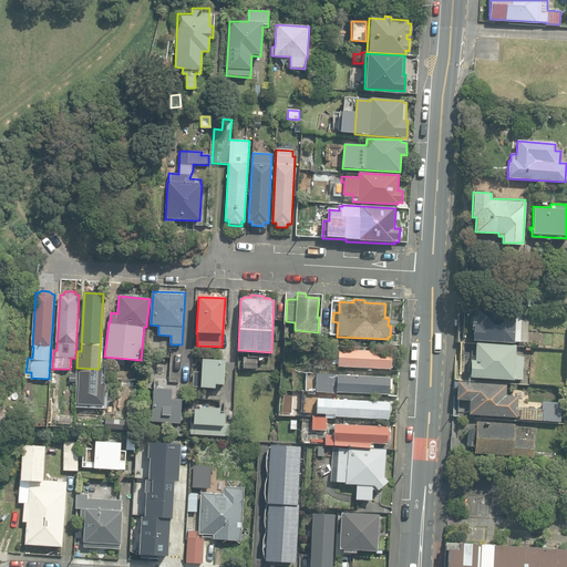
[(527,342),(528,317),(515,316),(516,310),(477,308),(476,321),(472,320),(472,326),(474,326),(473,340),(514,343),(514,342),(527,342)]
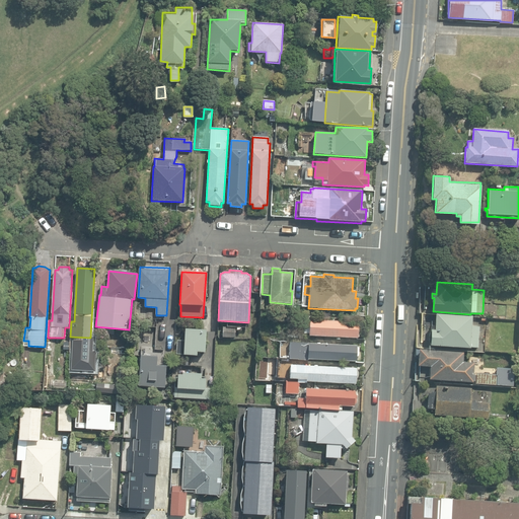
[(289,320),(289,312),(278,311),(278,320),(289,320)]
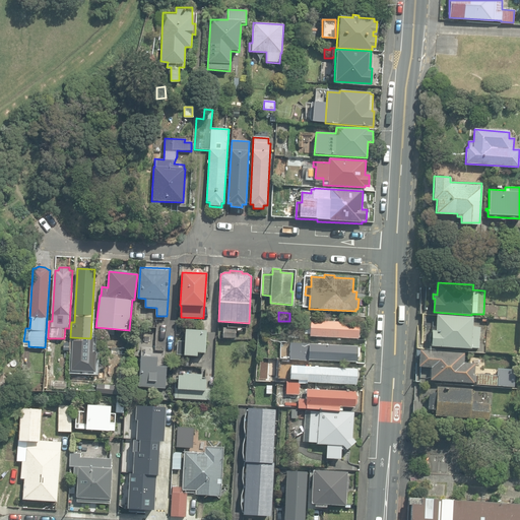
[(431,346),(470,348),(471,347),(478,348),(479,328),(472,327),(473,317),(436,315),(436,316),(424,315),(423,326),(436,326),(436,331),(432,330),(431,346)]
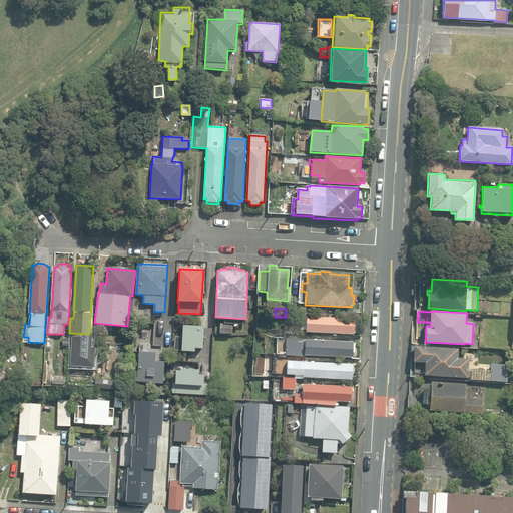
[(306,332),(353,335),(354,319),(302,316),(301,330),(306,330),(306,332)]
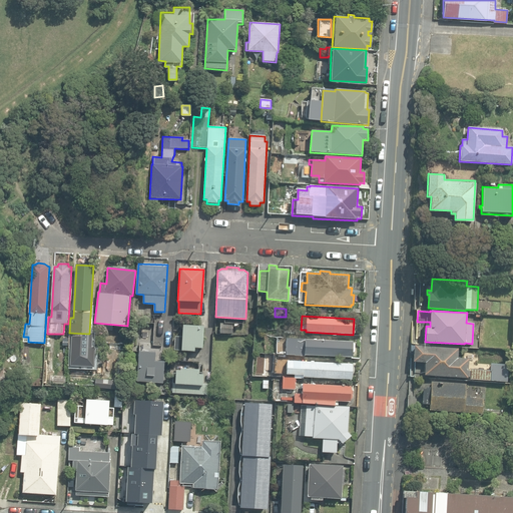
[(219,334),(232,334),(232,324),(220,324),(219,334)]
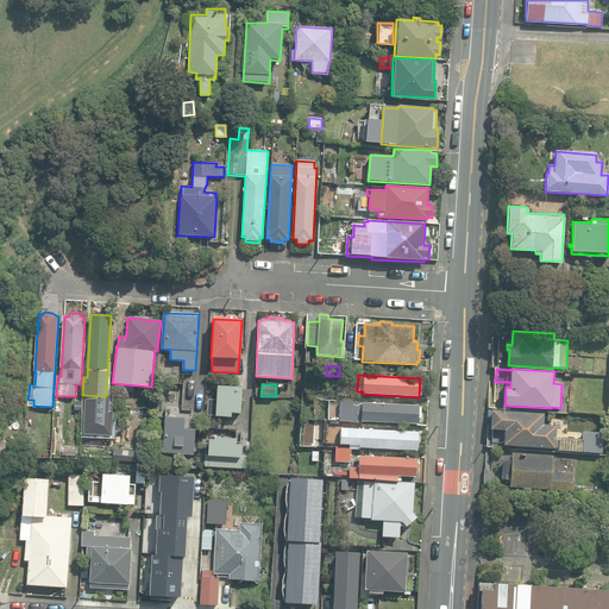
[(240,414),(243,388),(218,385),(217,400),(208,399),(207,415),(231,418),(231,414),(240,414)]
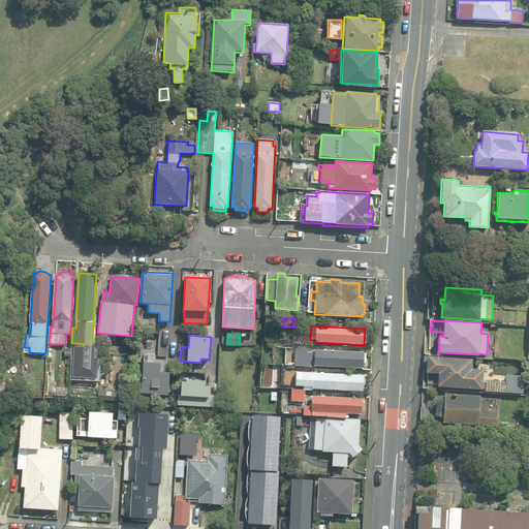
[(364,368),(365,352),(296,348),(294,366),(313,367),(313,365),(364,368)]
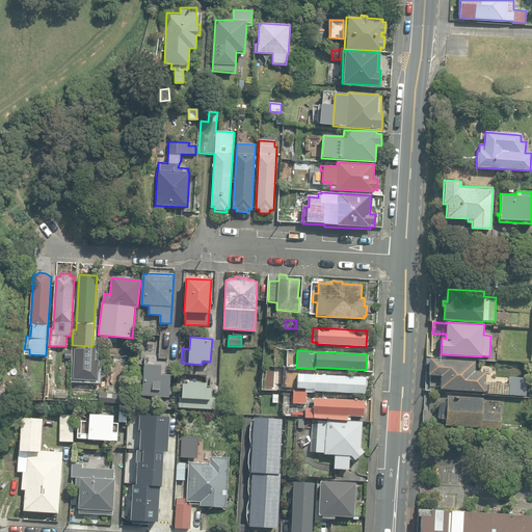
[(440,389),(485,392),(485,391),(487,391),(487,384),(485,384),(486,372),(475,371),(476,362),(445,360),(445,358),(426,356),(425,368),(429,368),(428,375),(441,376),(440,389)]
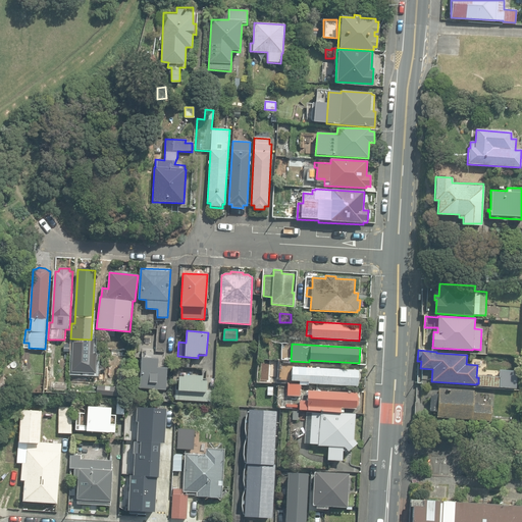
[(139,388),(166,390),(167,366),(157,366),(157,357),(141,357),(139,388)]
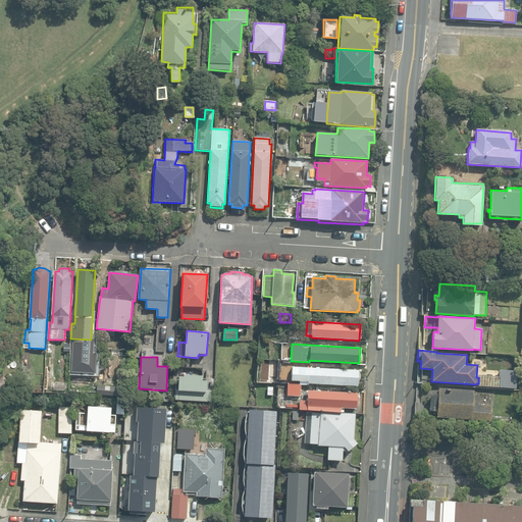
[(309,383),(358,386),(358,381),(360,378),(361,374),(358,371),(358,370),(293,367),(292,380),(309,381),(309,383)]
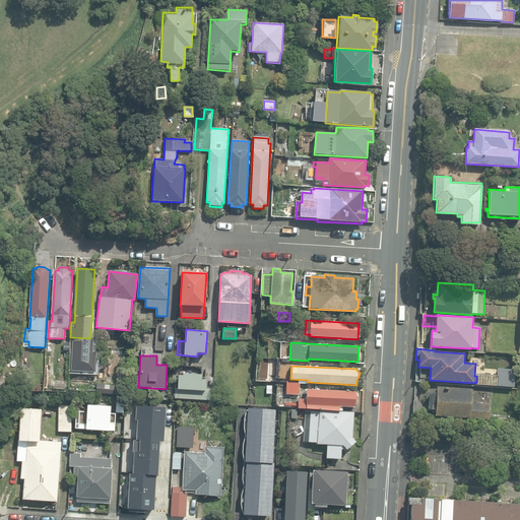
[(201,379),(202,374),(183,373),(183,375),(178,375),(178,389),(175,388),(175,398),(210,400),(210,390),(205,390),(206,379),(201,379)]
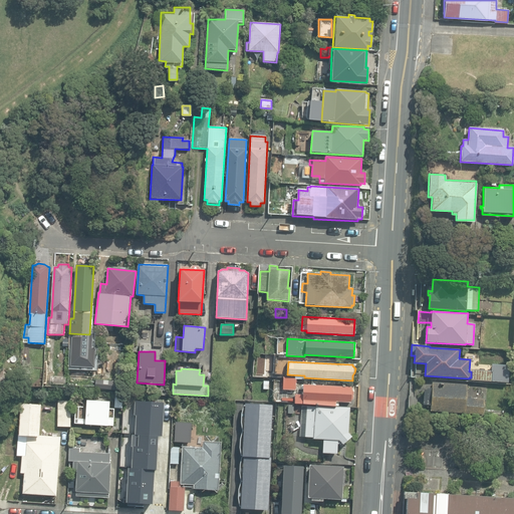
[(471,379),(508,382),(508,371),(472,368),(471,379)]
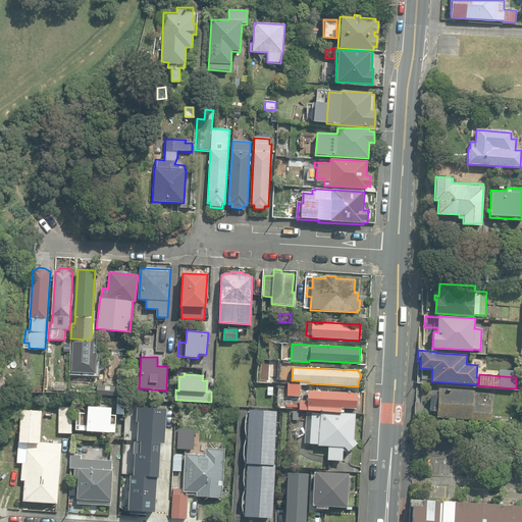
[(288,396),(301,396),(302,383),(289,382),(288,396)]
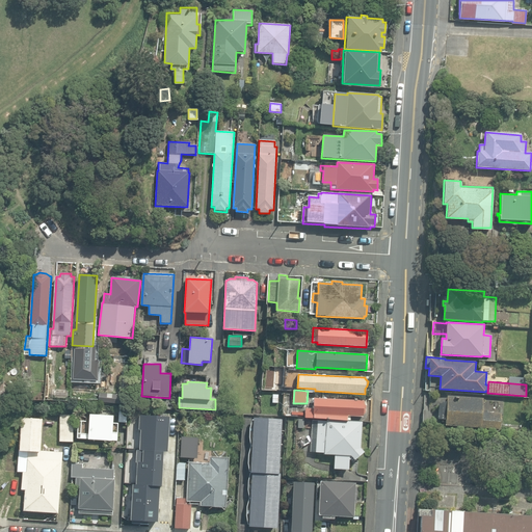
[(30,399),(31,392),(22,391),(22,399),(30,399)]
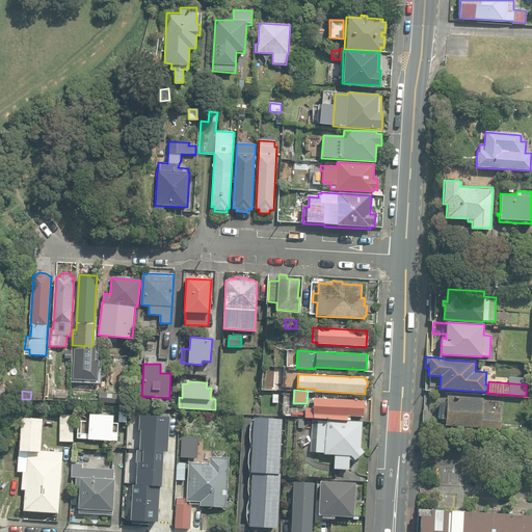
[(92,402),(120,405),(121,395),(94,392),(92,402)]
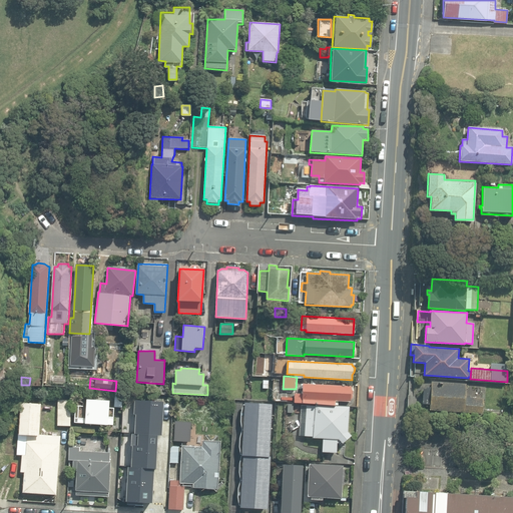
[(429,410),(482,414),(483,399),(470,398),(470,396),(465,396),(466,384),(431,382),(431,387),(426,387),(426,389),(423,389),(422,396),(408,395),(407,407),(429,409),(429,410)]
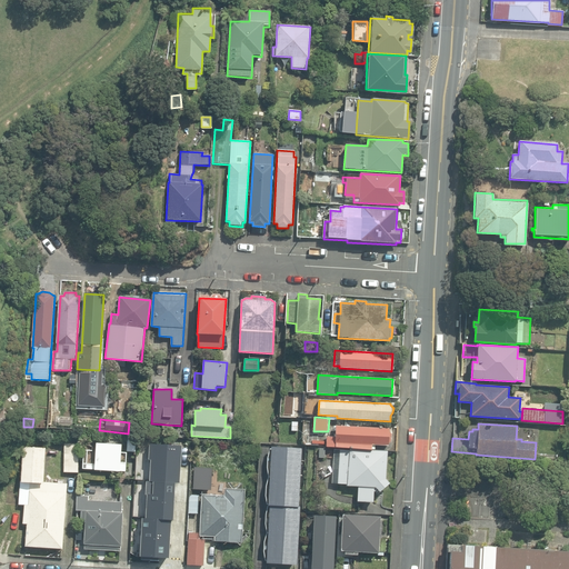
[(390,441),(390,433),(389,430),(389,429),(336,426),(336,437),(327,436),(326,447),(371,449),(371,445),(388,446),(388,442),(390,441)]
